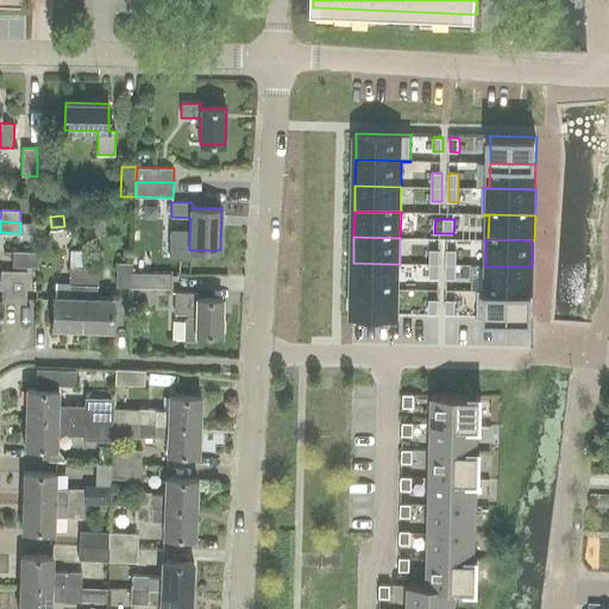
[(82,328),(85,268),(83,268),(85,250),(71,250),(70,296),(54,296),(52,328),(82,328)]
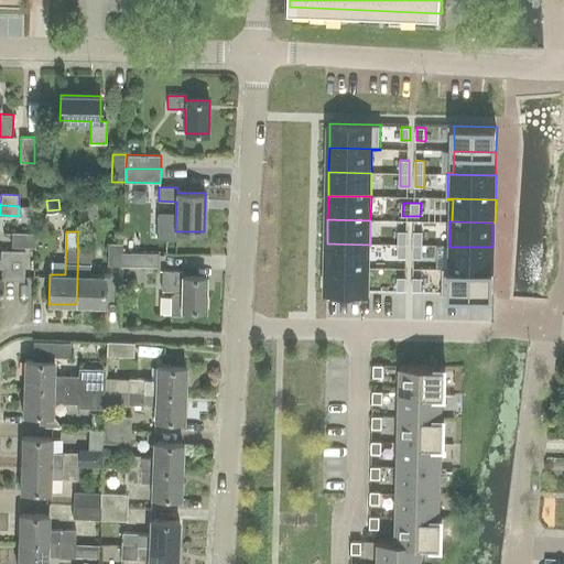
[(399,231),(398,258),(407,258),(408,231),(399,231)]
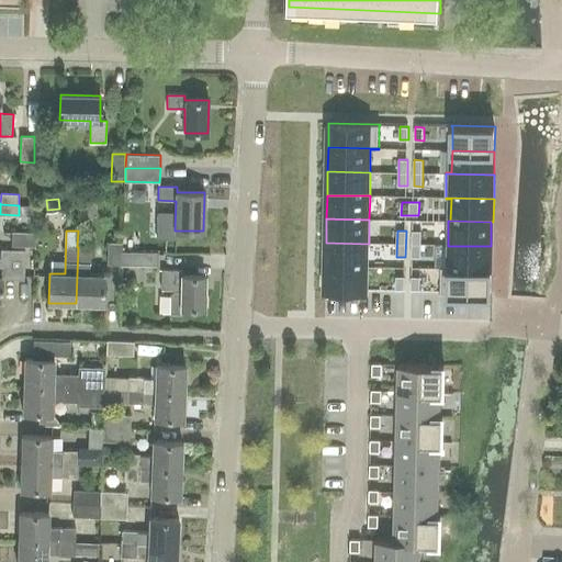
[(413,231),(412,257),(420,257),(422,231),(413,231)]
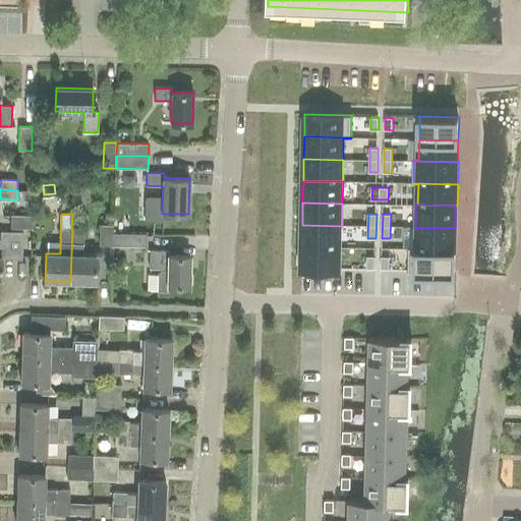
[(33,228),(33,216),(11,215),(10,228),(33,228)]
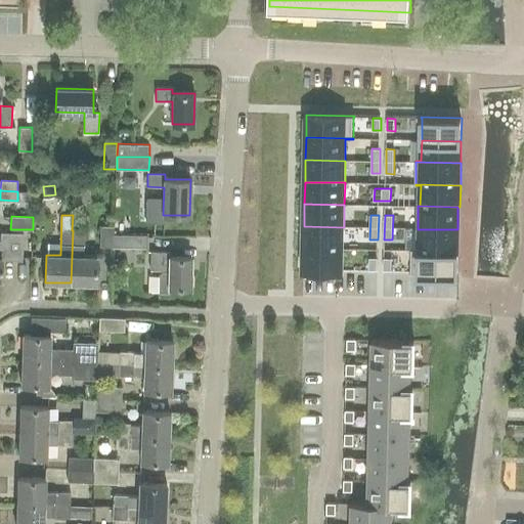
[(114,247),(114,234),(113,234),(114,226),(101,226),(100,247),(114,247)]
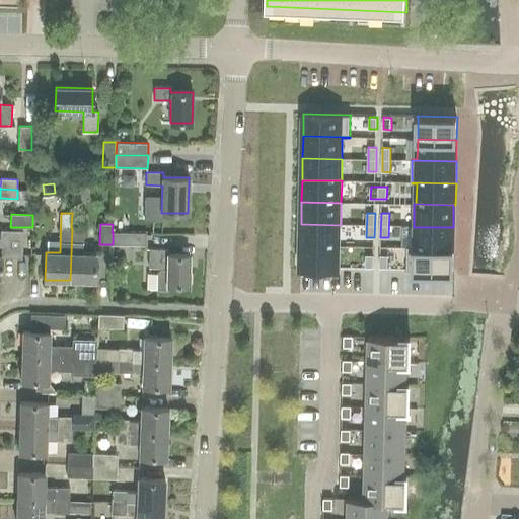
[(340,246),(341,225),(301,224),(300,245),(340,246)]
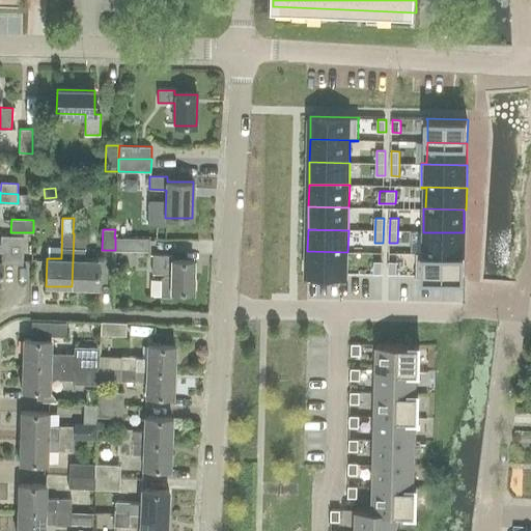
[(465,255),(466,232),(464,232),(425,232),(424,253),(417,253),(417,254),(465,255)]
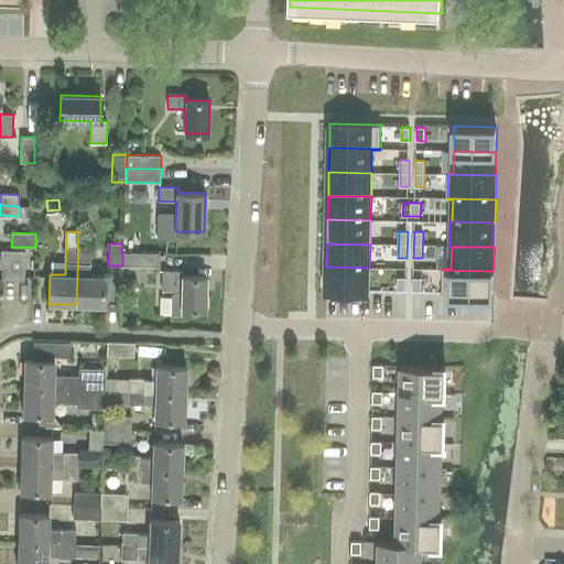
[(105,277),(89,275),(90,248),(78,248),(76,304),(102,305),(105,277)]
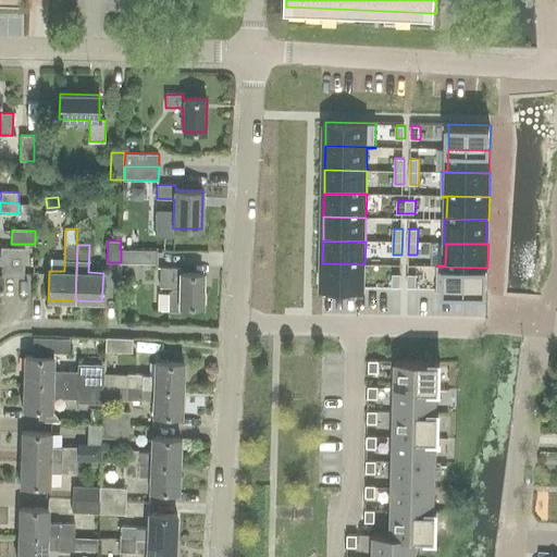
[(0,256),(0,297),(1,298),(2,275),(8,275),(25,276),(26,248),(2,247),(1,257),(0,256)]
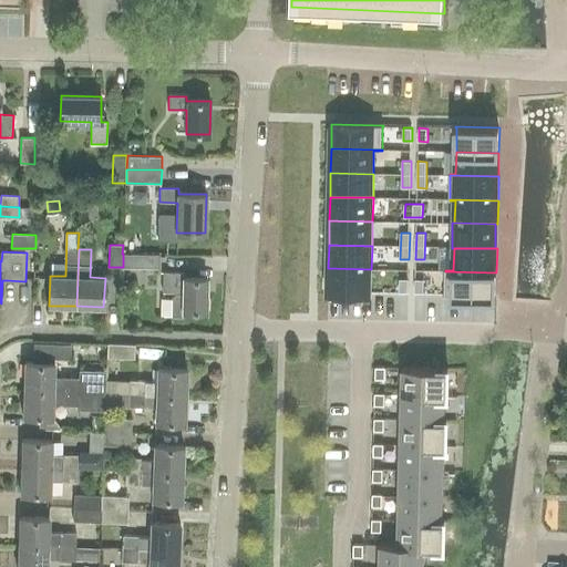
[(160,268),(160,255),(123,254),(123,267),(160,268)]
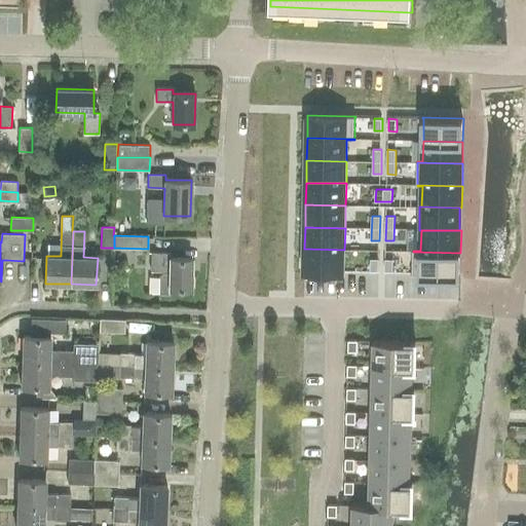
[(344,271),(344,250),(304,249),(304,272),(345,273),(345,271),(344,271)]
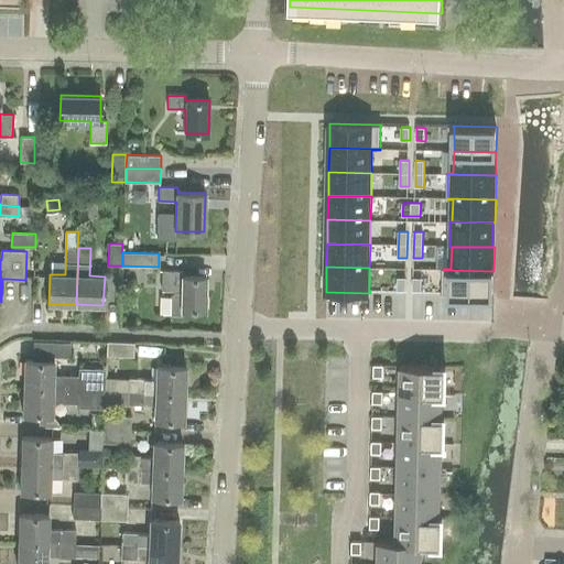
[(494,295),(494,271),(443,270),(443,293),(441,293),(441,294),(494,295)]
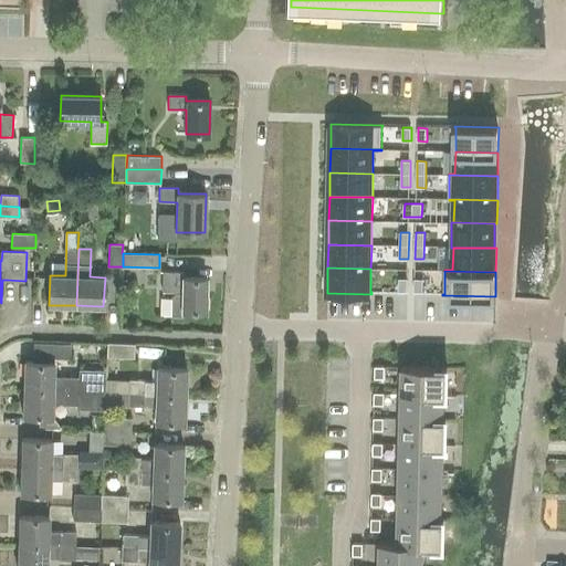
[(206,311),(207,278),(184,278),(184,272),(164,272),(163,291),(182,292),(182,293),(175,293),(171,297),(171,315),(181,315),(182,311),(206,311)]
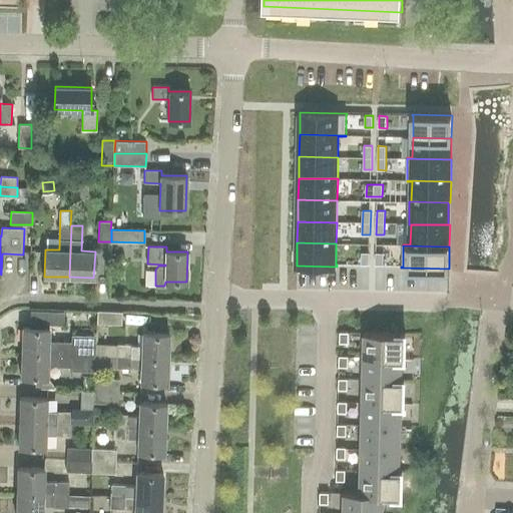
[(362,252),(362,265),(370,265),(370,252),(362,252)]
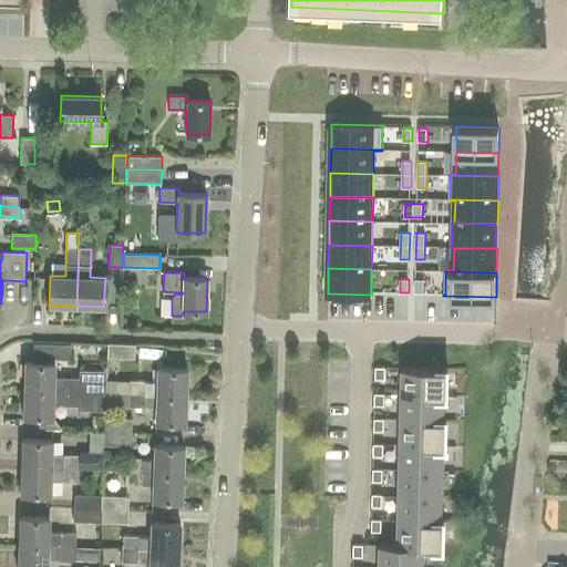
[(415,279),(415,292),(424,292),(424,279),(415,279)]
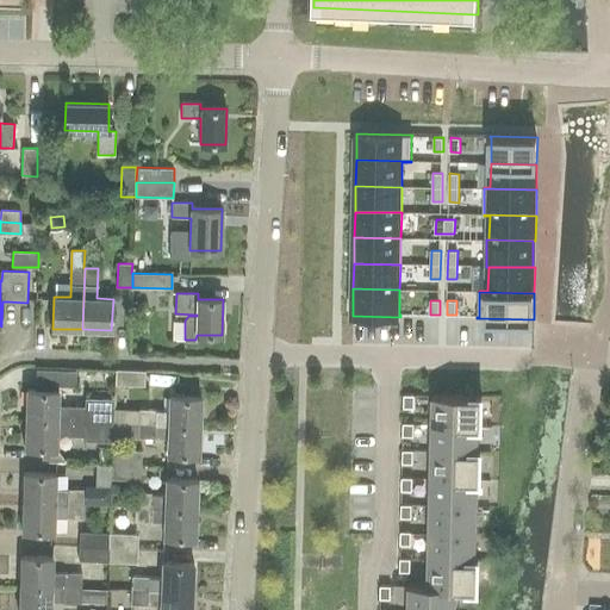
[(58,405),(58,391),(60,386),(76,386),(76,371),(37,369),(37,390),(27,390),(26,419),(87,421),(87,406),(58,405)]
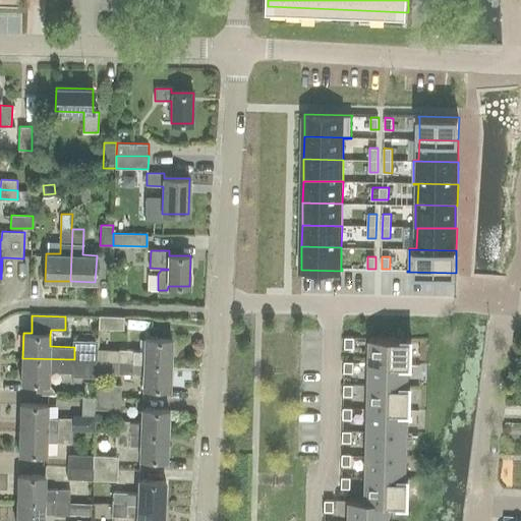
[(123,329),(123,316),(99,316),(99,328),(123,329)]
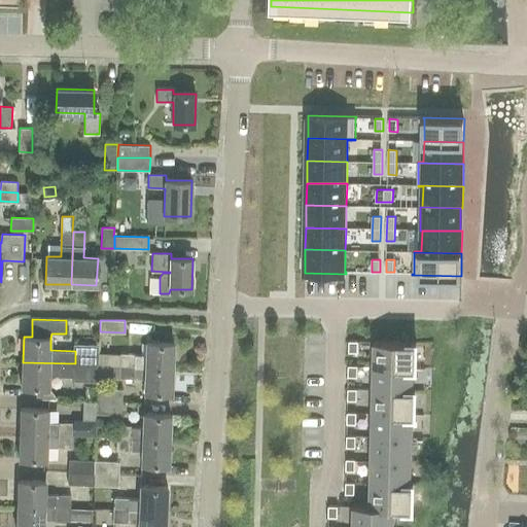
[(97,364),(120,365),(173,369),(174,343),(146,342),(146,355),(98,353),(97,364)]
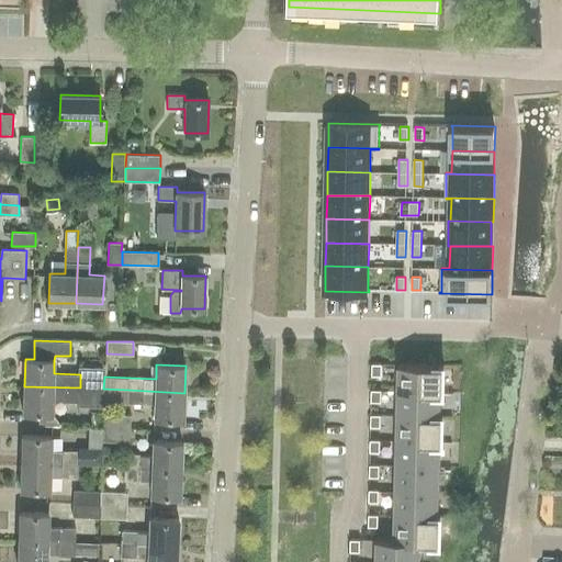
[(373,364),(372,377),(382,377),(382,364),(373,364)]
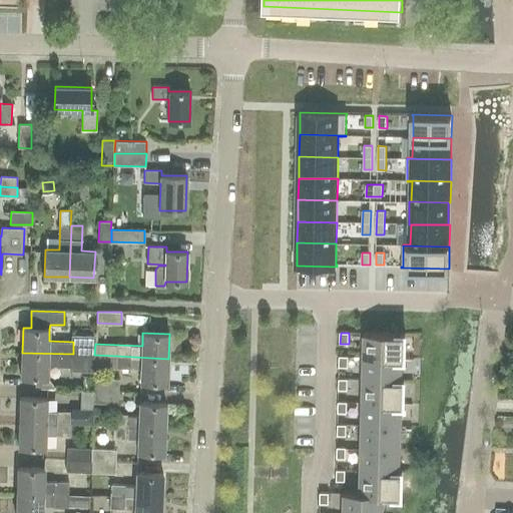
[(405,358),(406,333),(388,333),(364,333),(363,357),(405,358)]
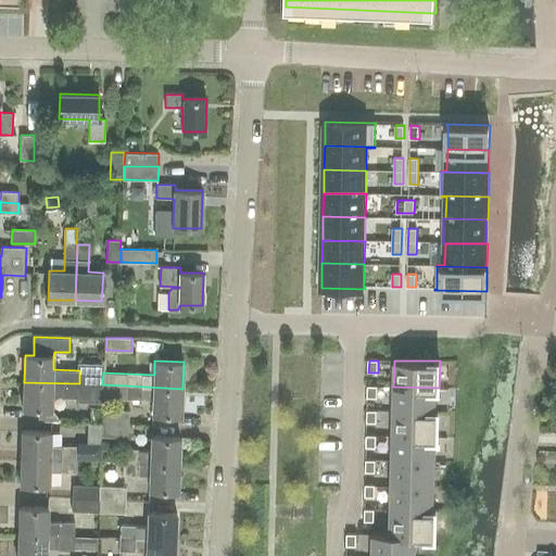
[(52,409),(52,395),(62,395),(62,396),(78,397),(78,401),(101,402),(102,383),(79,383),(24,382),(23,408),(52,409)]
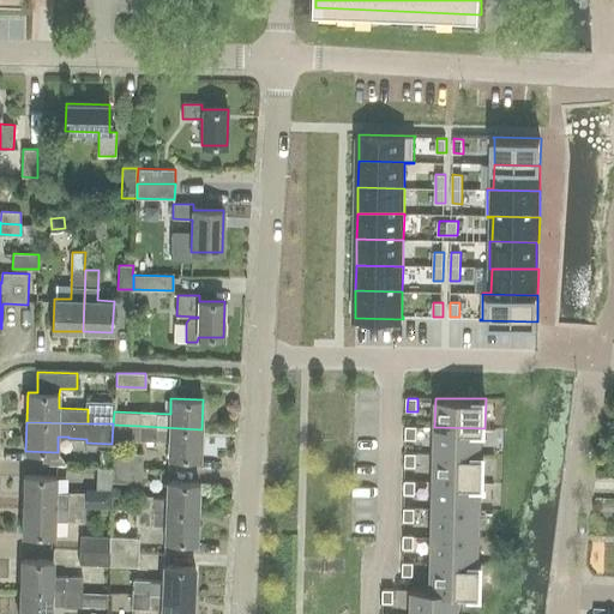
[(200,458),(202,429),(140,426),(139,440),(169,441),(168,457),(200,458)]
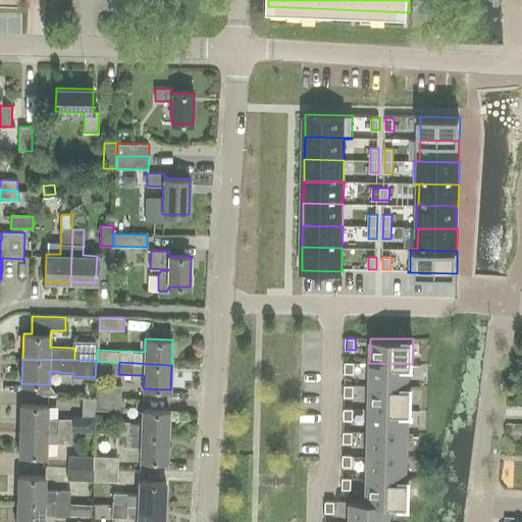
[(346,362),(346,373),(355,373),(355,362),(346,362)]
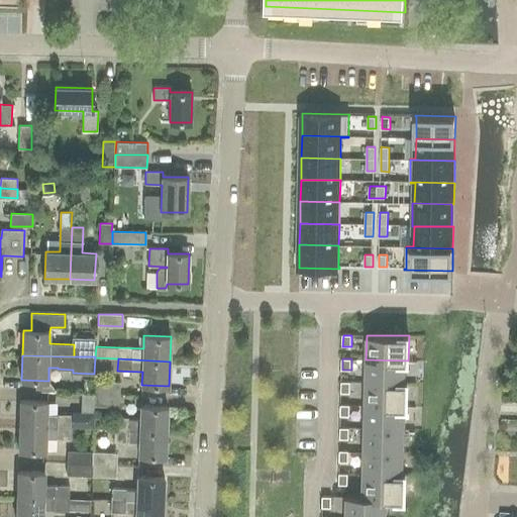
[(407,382),(407,362),(408,362),(408,360),(366,359),(366,382),(408,383),(408,382),(407,382)]
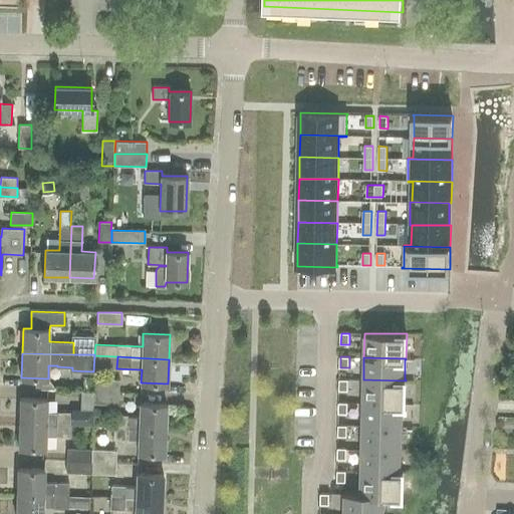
[(93,391),(94,377),(83,377),(83,390),(93,391)]
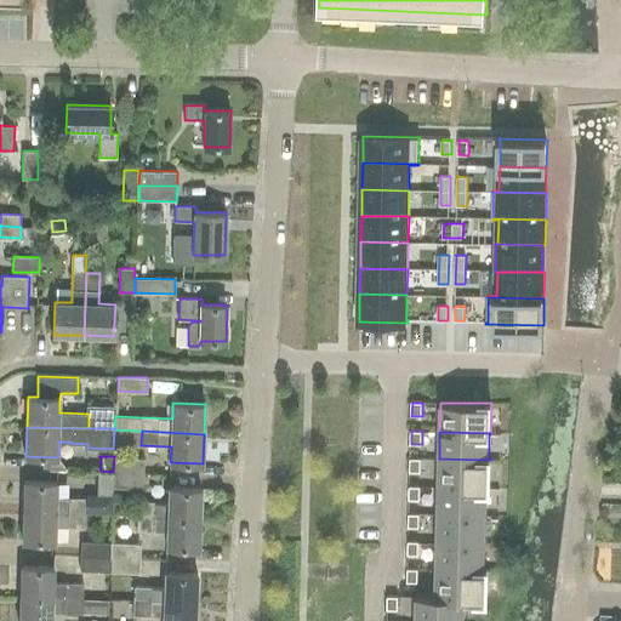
[(144,474),(144,460),(115,459),(115,473),(144,474)]
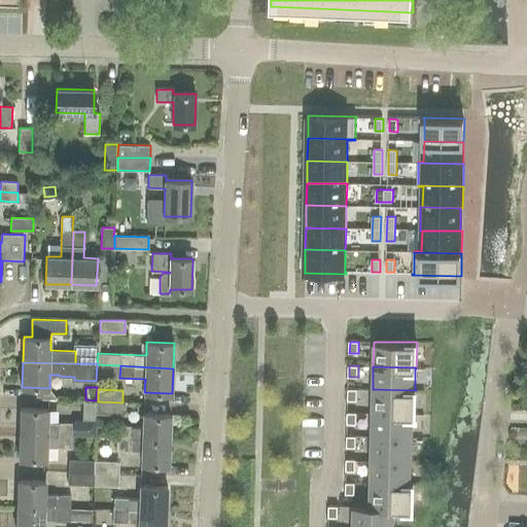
[(348,389),(348,399),(357,400),(357,389),(348,389)]
